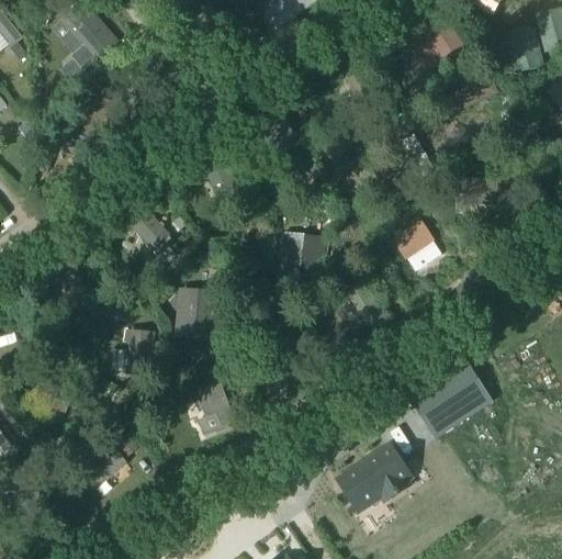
[(43,0),(41,6),(43,6),(41,11),(42,11),(49,14),(52,10),(54,2),(48,0),(43,0)]
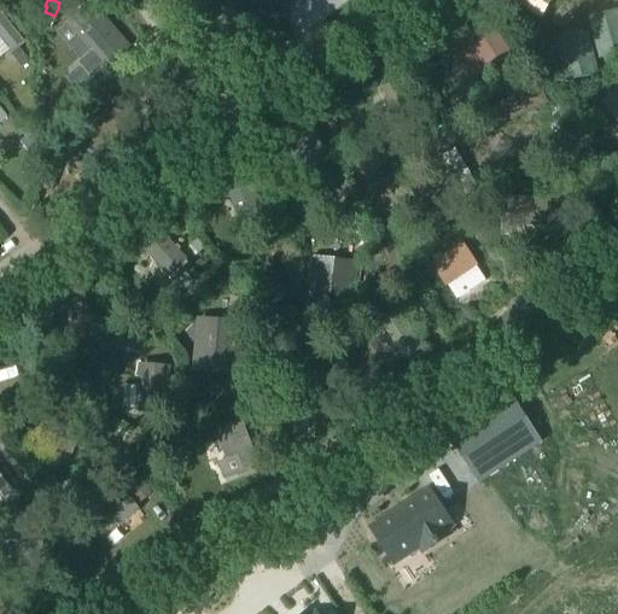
[(89,0),(66,19),(103,63),(127,42),(89,0)]
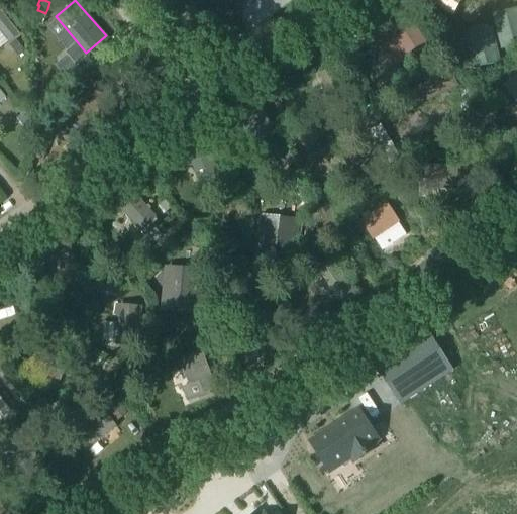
[(147,0),(144,3),(152,11),(164,0),(147,0)]
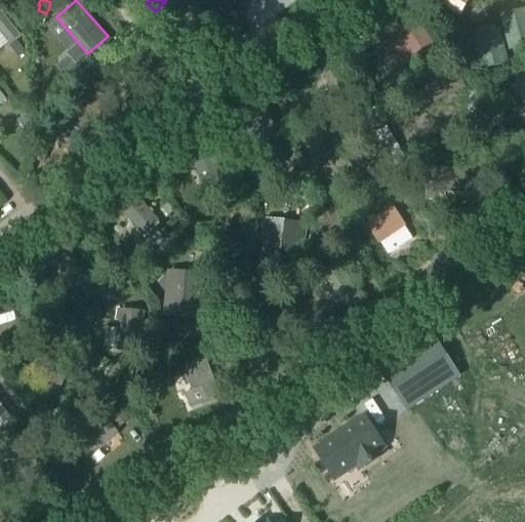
[(264,2),(250,11),(260,27),(296,0),(261,0),(264,2)]
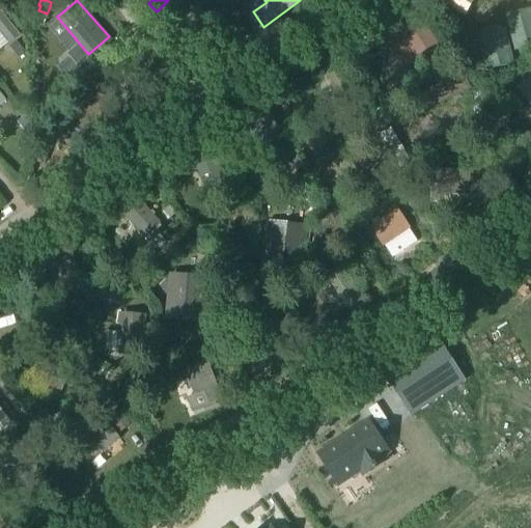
[(0,5),(0,31),(8,43),(21,33),(0,5)]
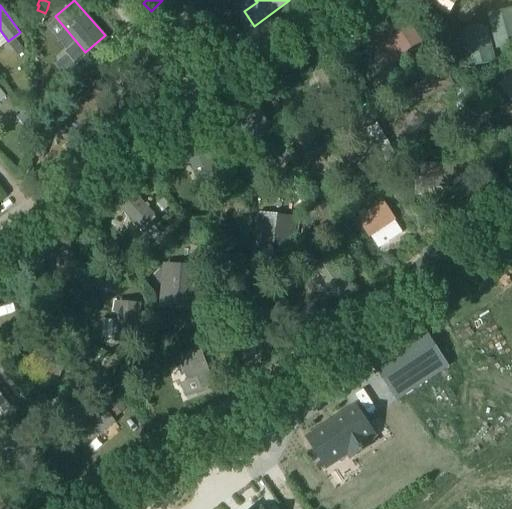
[(38,10),(34,20),(41,24),(46,14),(38,10)]
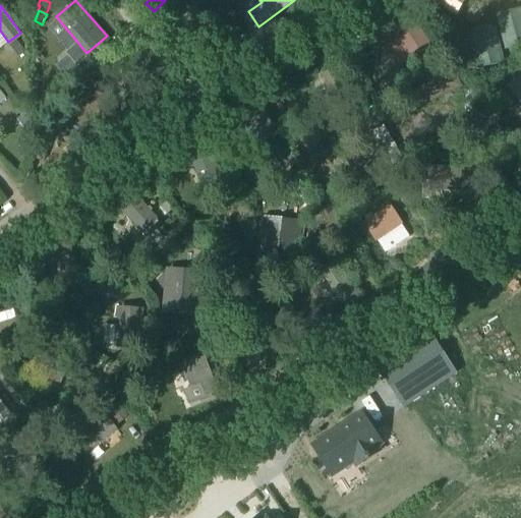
[(206,12),(179,34),(186,43),(181,47),(189,56),(217,35),(209,25),(214,22),(206,12)]
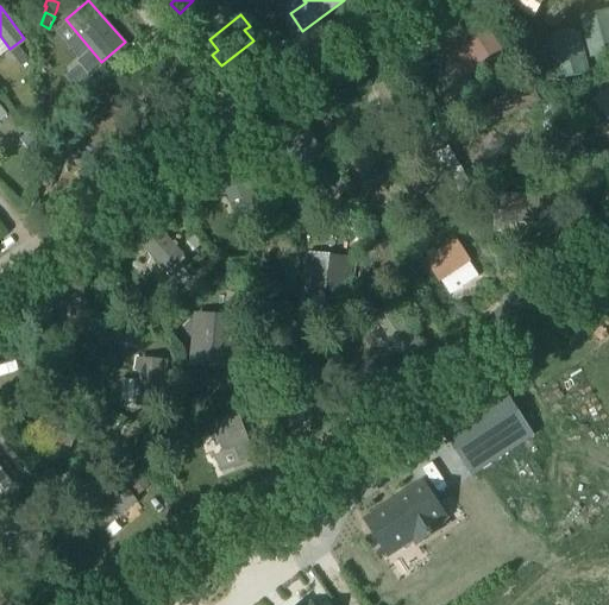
[(438,39),(464,81),(501,58),(475,17),(438,39)]
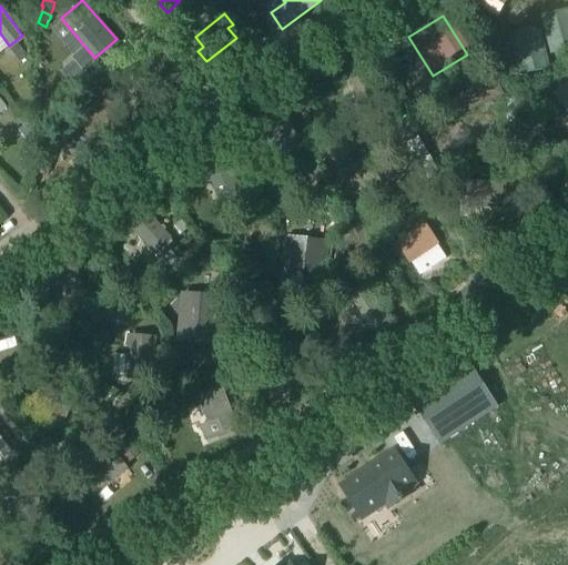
[(17,42),(10,48),(19,59),(26,53),(17,42)]
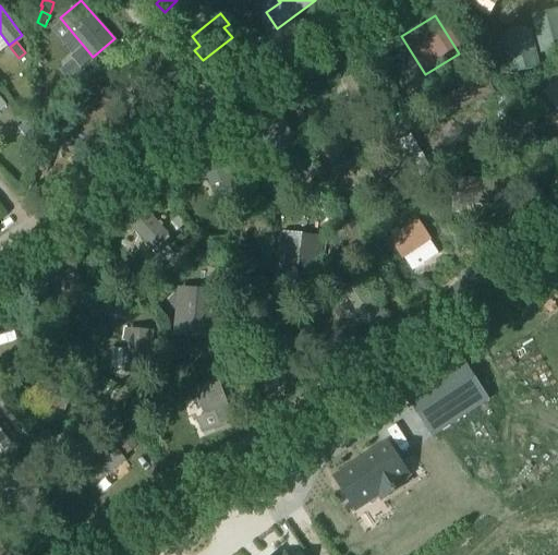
[(486,74),(441,97),(450,115),(495,91),(486,74)]
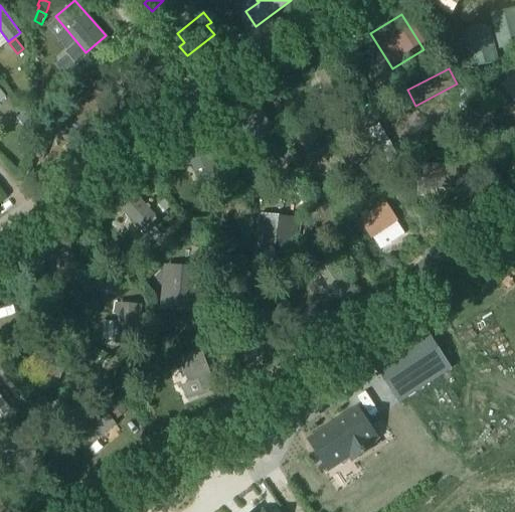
[(514,74),(502,84),(513,100),(514,98),(514,74)]
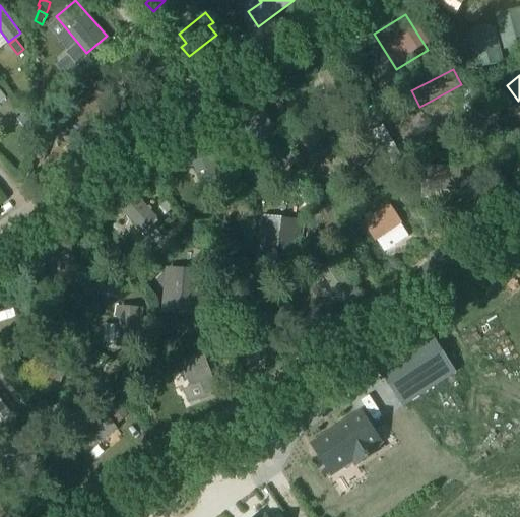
[(226,129),(244,149),(272,126),(256,106),(246,114),(243,111),(234,118),(237,121),(226,129)]
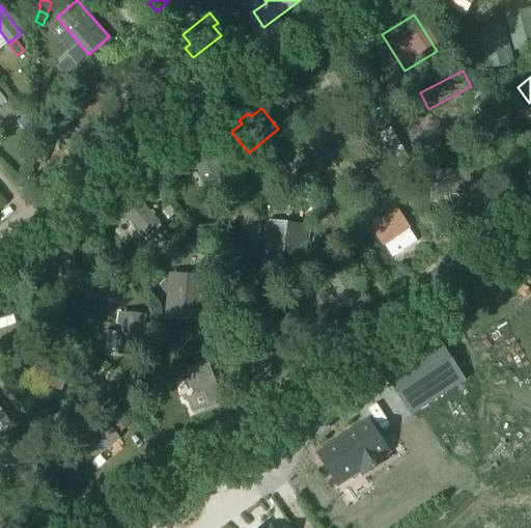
[(24,114),(18,119),(25,129),(31,123),(24,114)]
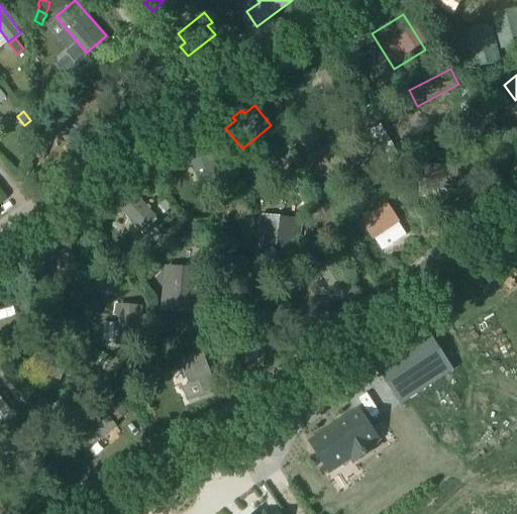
[(325,118),(313,126),(320,137),(332,129),(325,118)]
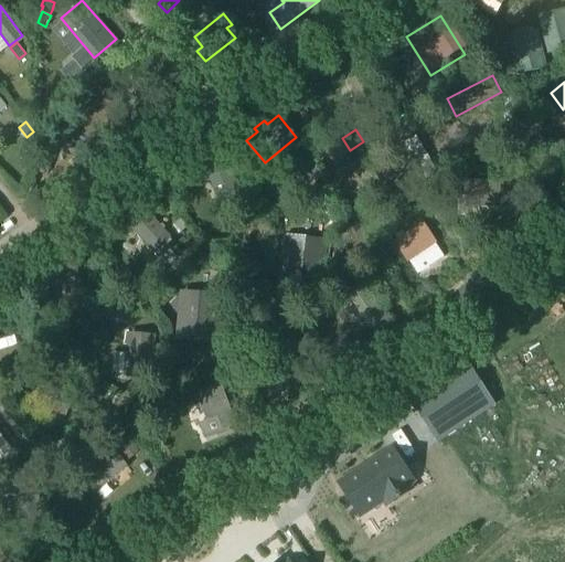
[(416,134),(404,140),(427,179),(439,171),(416,134)]
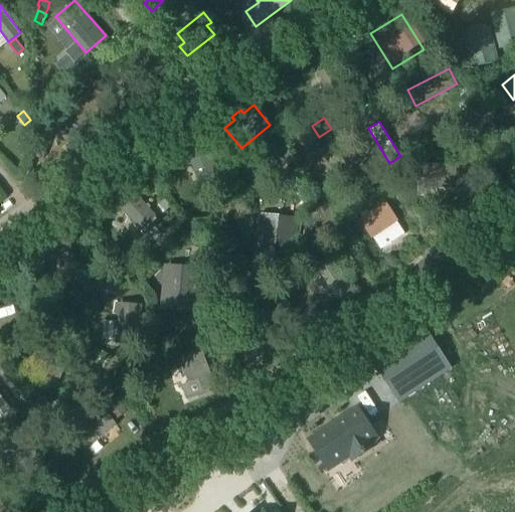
[(206,133),(183,143),(200,185),(223,176),(206,133)]
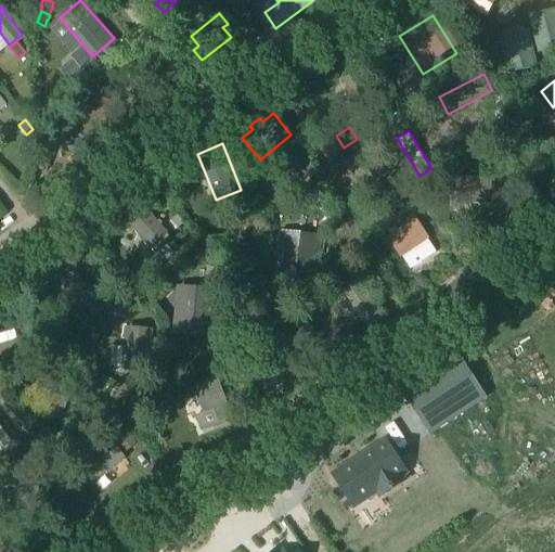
[(501,203),(502,178),(455,176),(455,192),(450,192),(450,210),(469,210),(469,202),(501,203)]
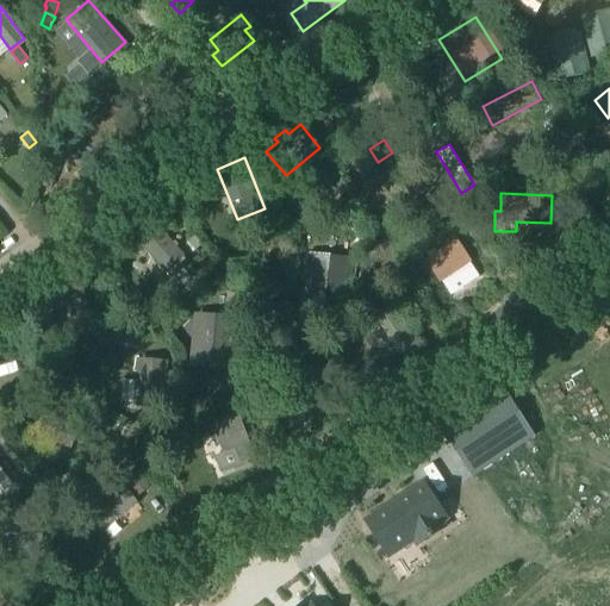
[(159,226),(139,244),(163,270),(165,269),(169,275),(162,281),(172,292),(190,276),(180,266),(178,268),(173,263),(182,254),(159,226)]
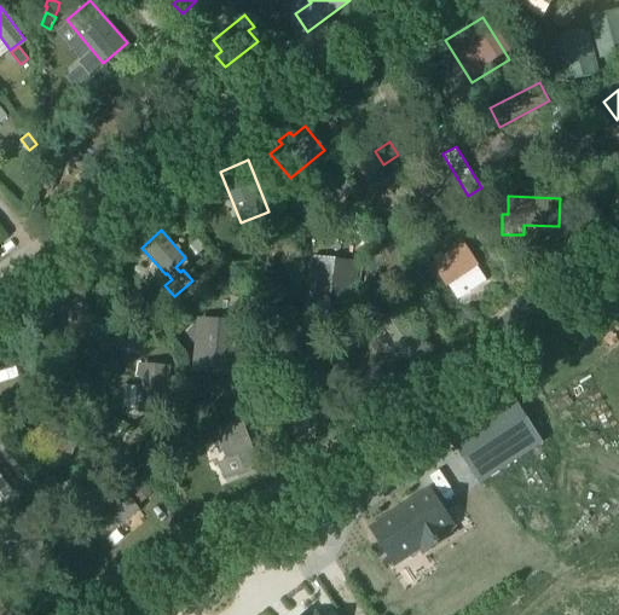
[(447,285),(476,266),(470,254),(463,243),(433,264),(439,274),(447,285)]
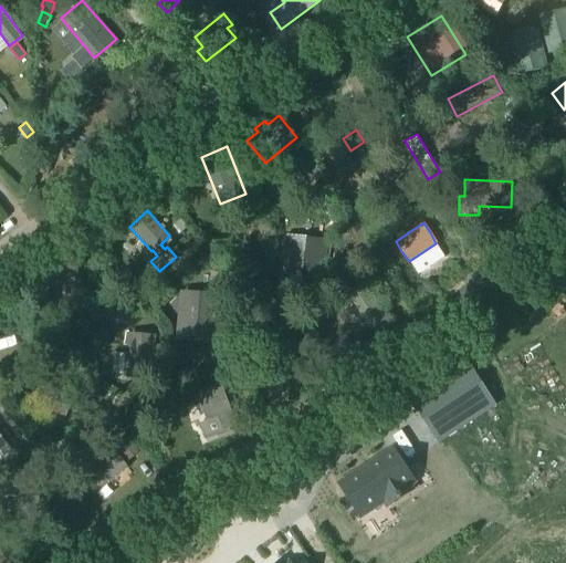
[(325,242),(297,239),(289,238),(285,264),(322,269),(325,242)]
